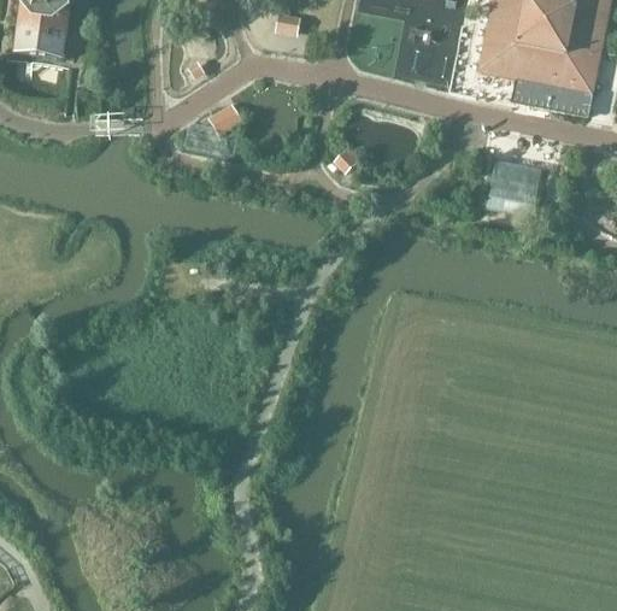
[(17,0),(12,53),(64,59),(70,0),(17,0)]
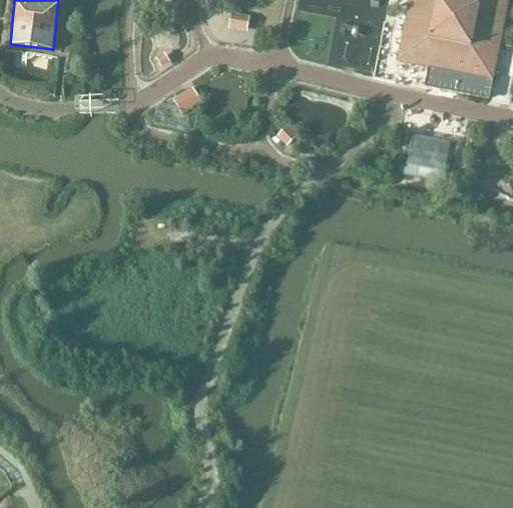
[(408,0),(397,59),(493,78),(500,42),(508,0),(408,0)]
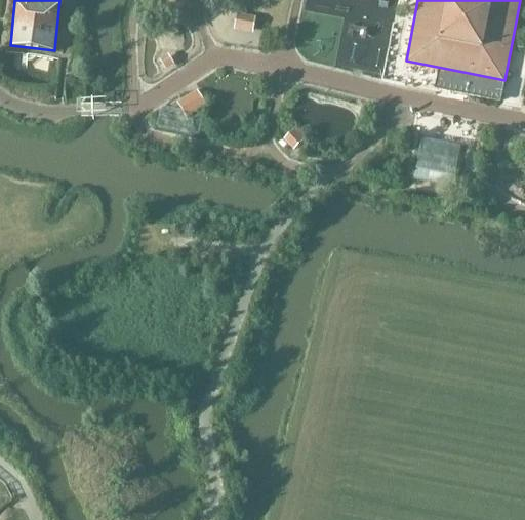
[(255,14),(236,10),(233,27),(252,31),(255,14)]
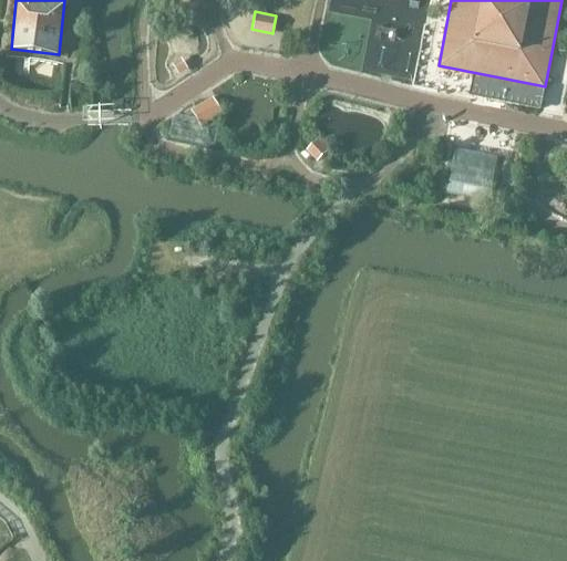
[(188,66),(181,55),(172,61),(178,72),(188,66)]
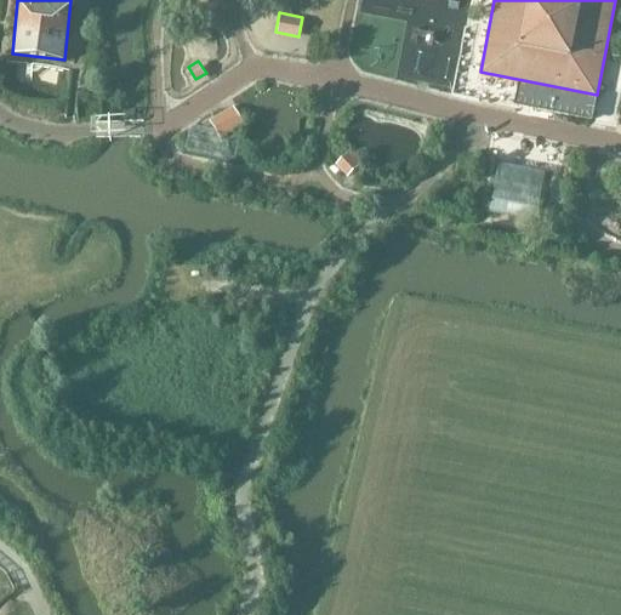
[(244,124),(232,103),(208,118),(221,138),(244,124)]
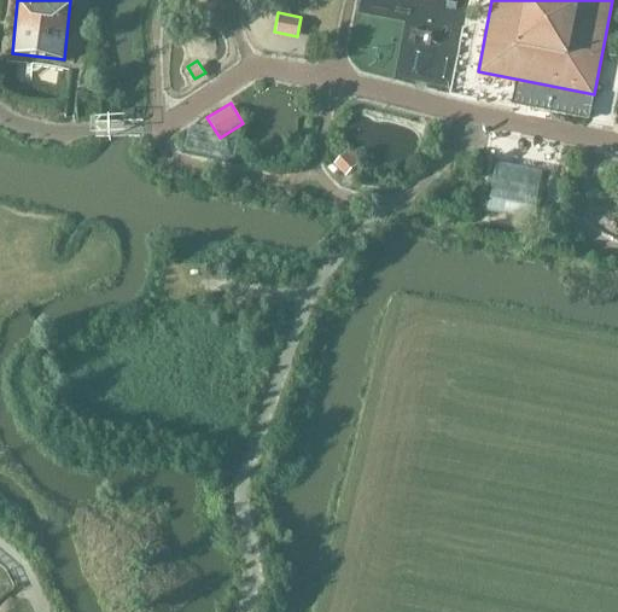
[(357,162),(345,149),(332,161),(345,174),(357,162)]
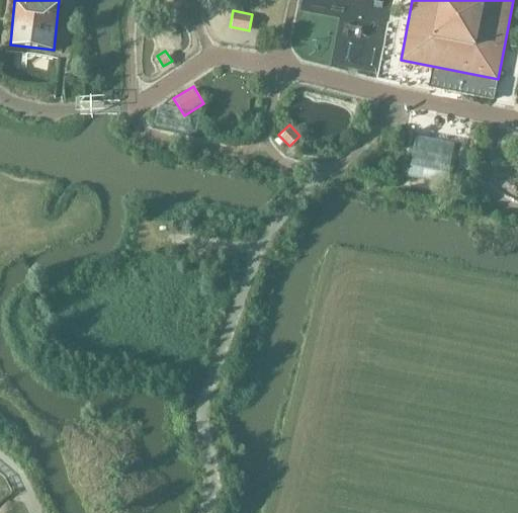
[(456,156),(420,147),(416,163),(451,172),(456,156)]
